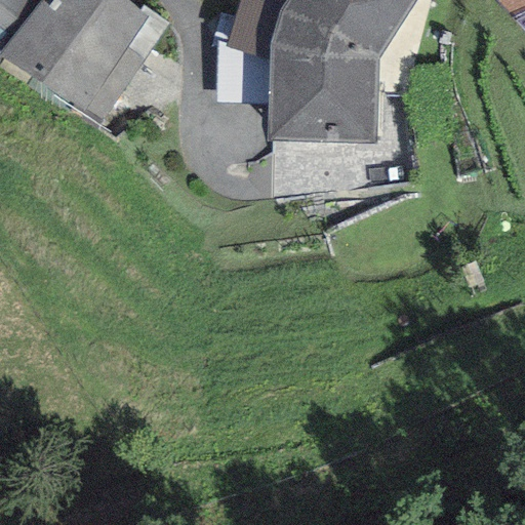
[(0,57),(0,51),(39,0),(0,0),(0,61),(2,59),(0,57)]
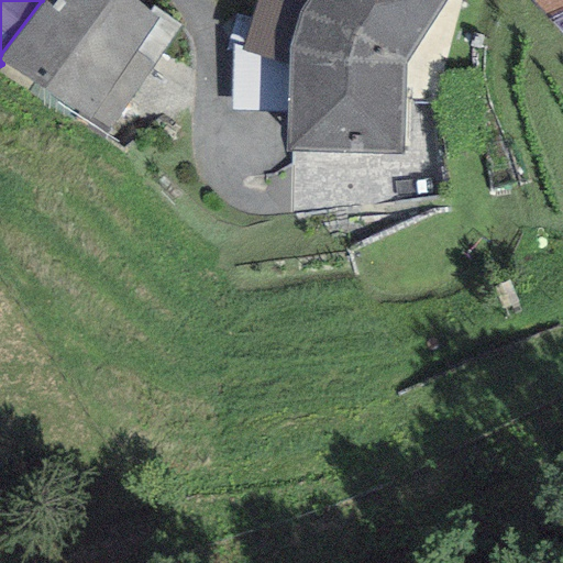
[(179,25),(152,7),(150,12),(136,0),(42,0),(0,55),(0,62),(2,64),(107,134),(179,25)]
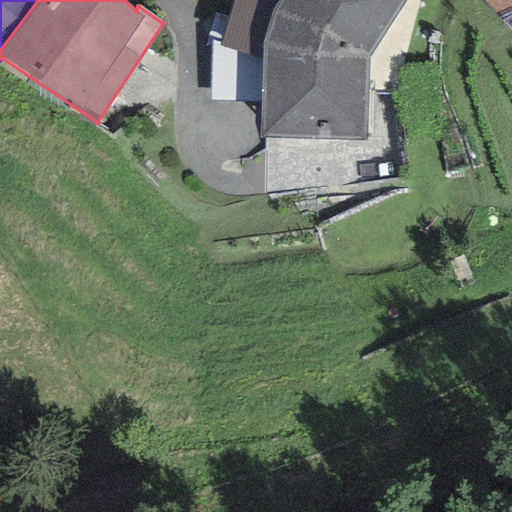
[(271,14),(279,0),(233,0),(220,42),(219,46),(262,57),(262,42),(271,14)]
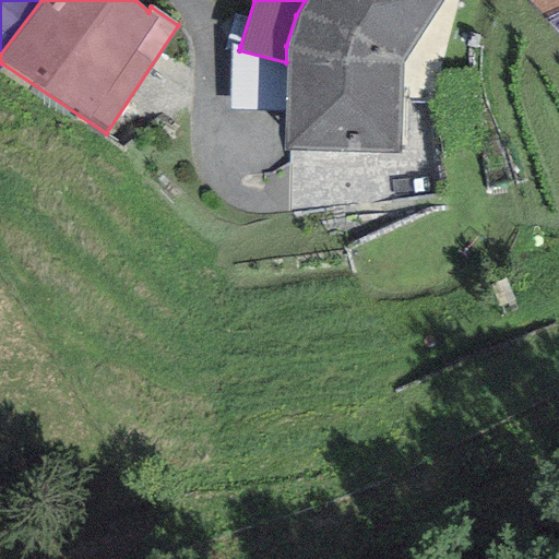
[(403,63),(441,0),(305,0),(296,15),(286,46),(286,62),(284,113),(283,152),(399,154),(403,63)]
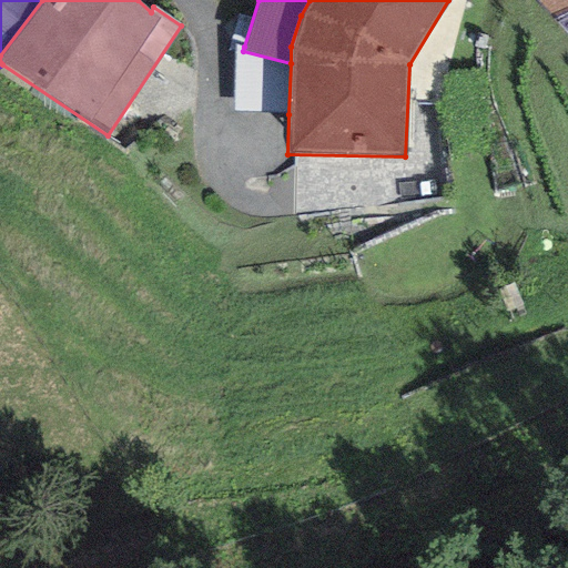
[(567,0),(534,0),(555,20),(567,12),(567,0)]
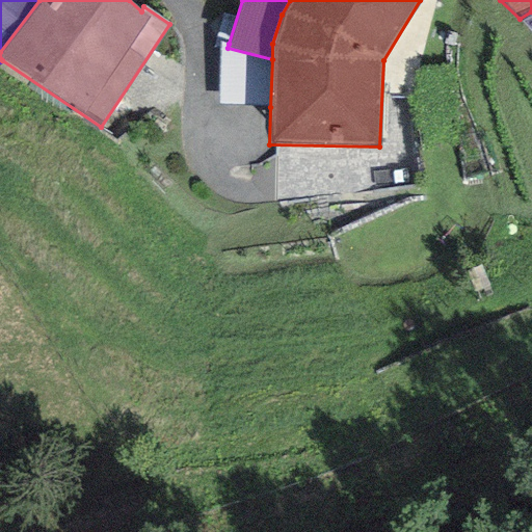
[(270,107),(272,59),(228,48),(229,44),(219,44),(218,105),(270,107)]
